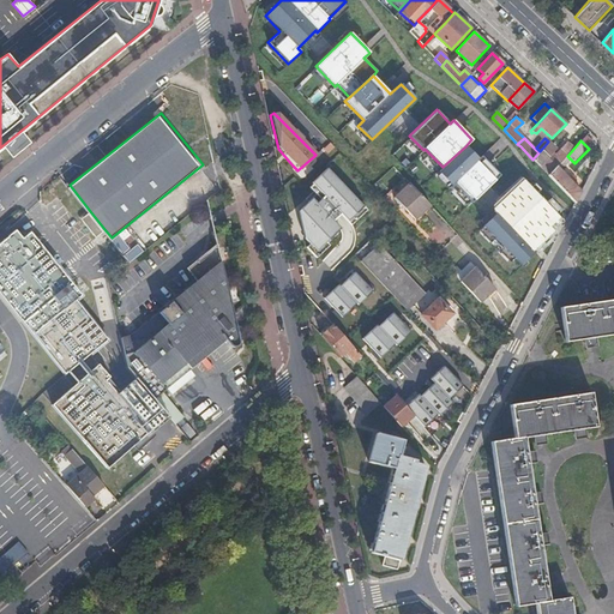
[(533,160),(539,167),(546,158),(547,157),(553,151),(555,149),(548,142),(540,151),(539,152),(533,160)]
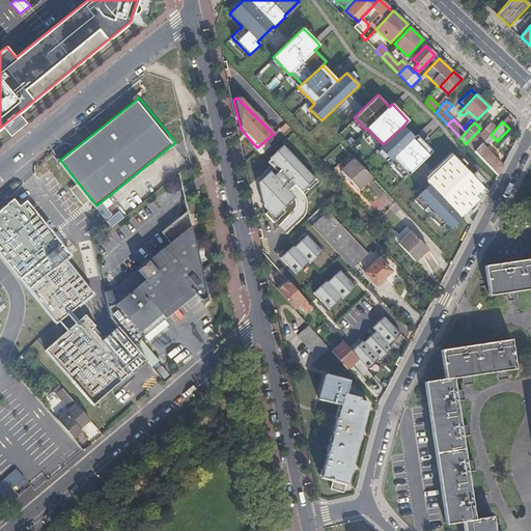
[(491,135),(497,128),(491,122),(485,129),(481,134),(478,131),(473,136),(476,138),(478,136),(484,141),(491,135)]
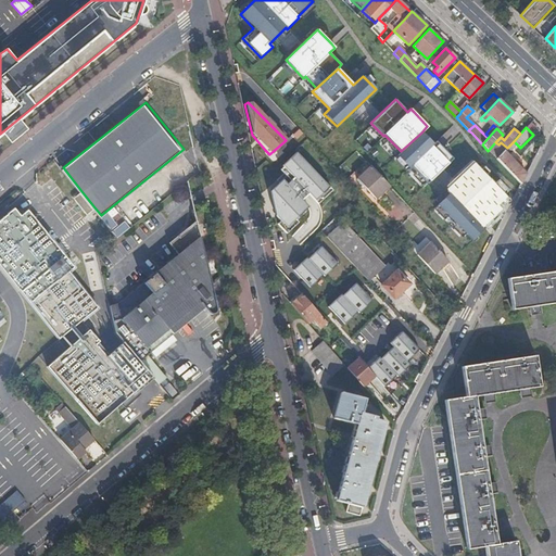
[(432,143),(421,133),(401,151),(396,155),(408,168),(411,166),(427,184),(453,159),(438,143),(436,140),(432,143)]
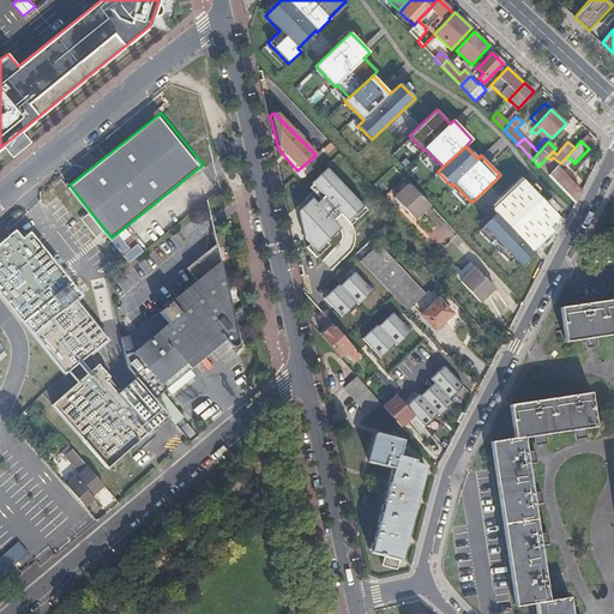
[(557,167),(561,172),(572,161),(567,156),(560,163),(557,167)]
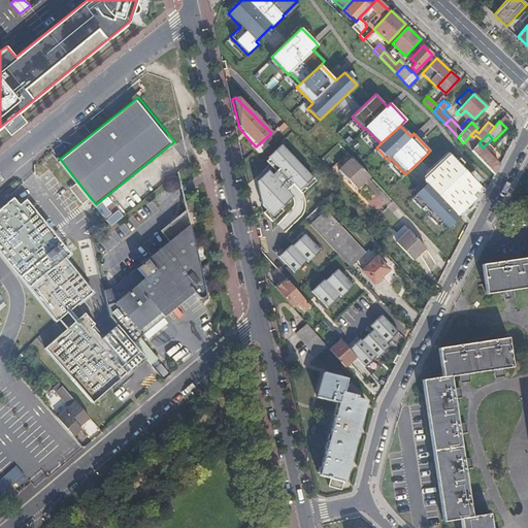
[(320,178),(281,137),(262,153),(269,163),(253,175),(258,200),(274,220),(320,178)]
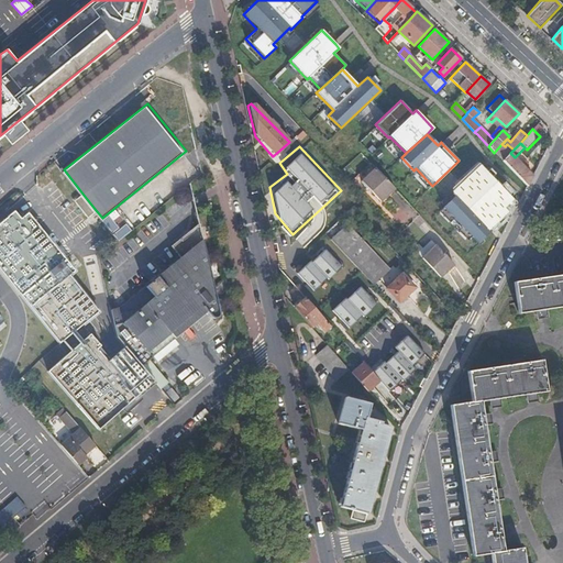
[(503,162),(527,186),(532,174),(515,157),(510,153),(503,162)]
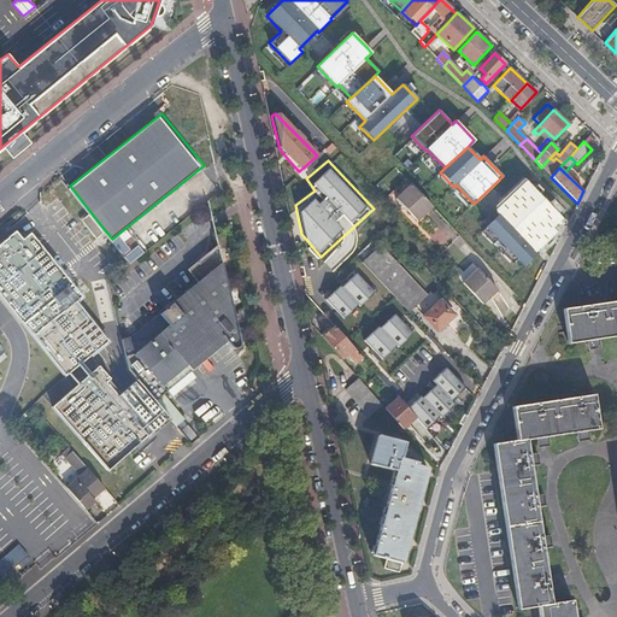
[(406,178),(383,201),(389,206),(397,200),(411,184),(406,178)]
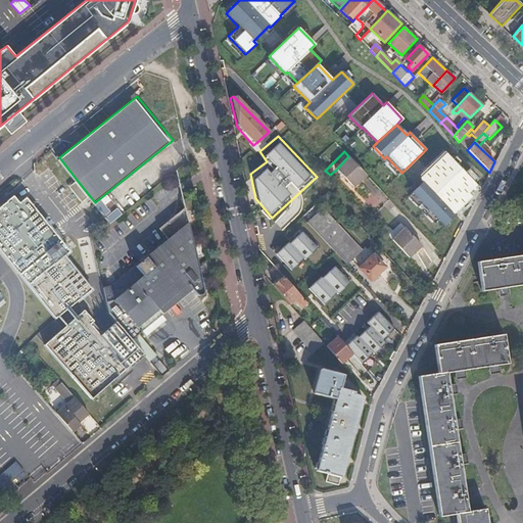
[(354,187),(367,176),(348,156),(336,170),(345,180),(346,179),(354,187)]
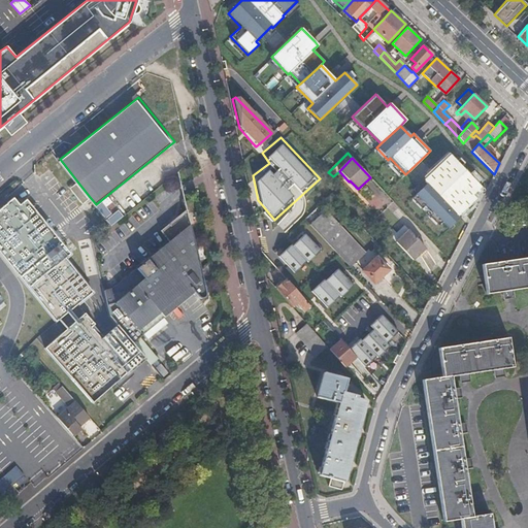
[(475,186),(451,160),(439,170),(440,171),(427,184),(427,183),(415,194),(448,229),(460,217),(456,212),(469,200),(465,196),(475,186)]
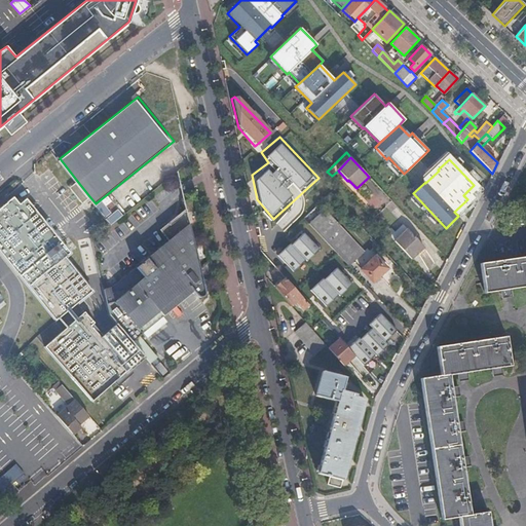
[(83,201),(89,196),(77,181),(71,186),(83,201)]
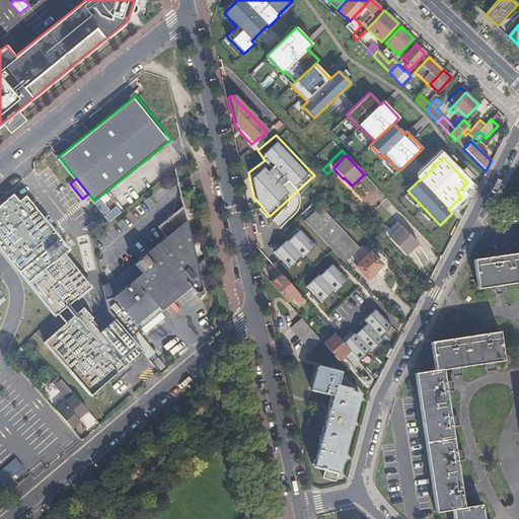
[(14,194),(0,205),(0,247),(1,249),(28,284),(55,316),(91,288),(65,253),(70,249),(26,196),(20,201),(14,194)]
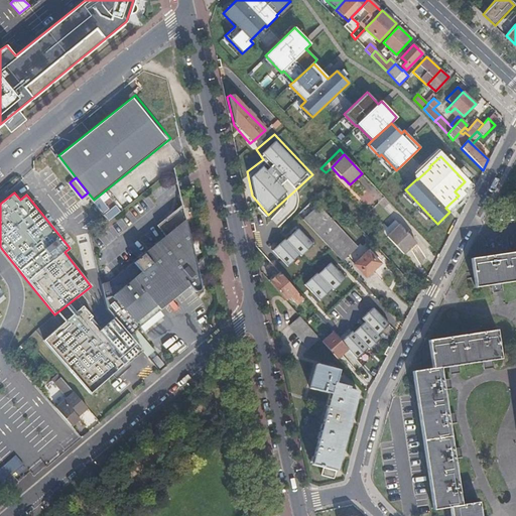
[(112,281),(103,283),(109,310),(147,356),(153,351),(137,330),(140,327),(136,321),(156,305),(160,310),(164,306),(160,301),(185,282),(194,290),(196,291),(200,291),(201,289),(202,287),(202,284),(183,205),(159,225),(167,236),(112,281)]
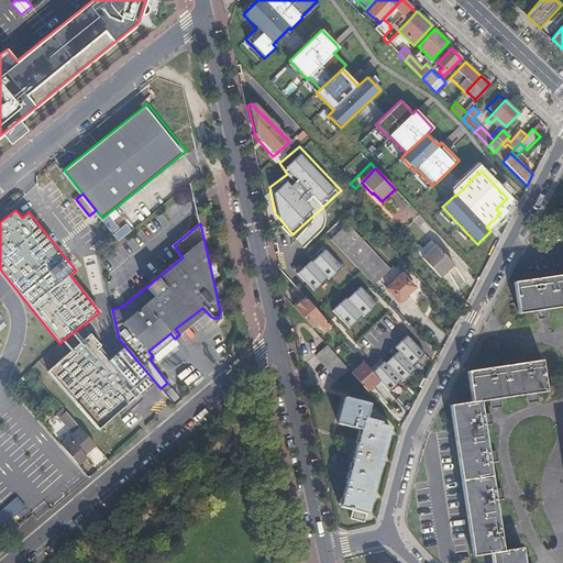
[(351,262),(374,286),(389,271),(346,225),(330,240),(351,262)]
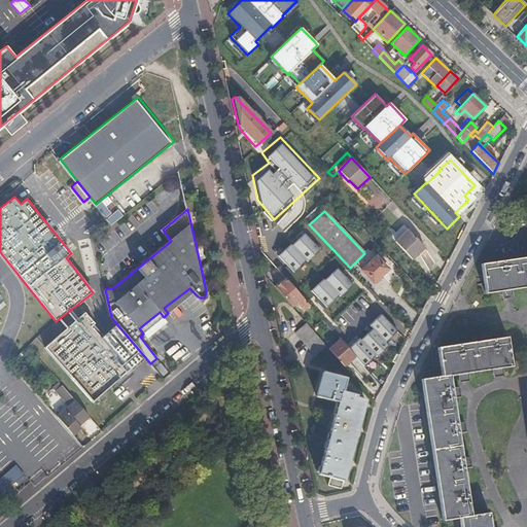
[(322,246),(305,225),(276,251),(292,271),(322,246)]
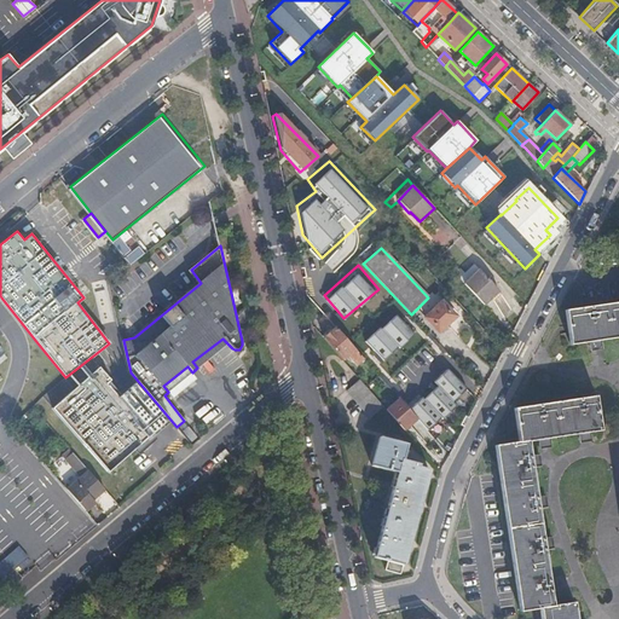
[(463,283),(484,305),(499,290),(479,270),(463,283)]
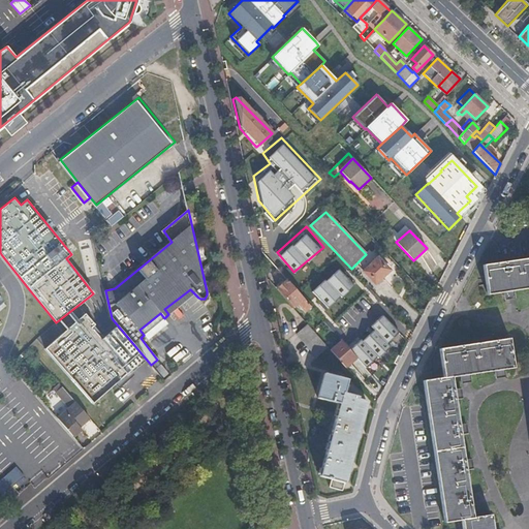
[(378,255),(363,270),(376,285),(393,270),(384,261),(386,259),(380,253),(378,255)]
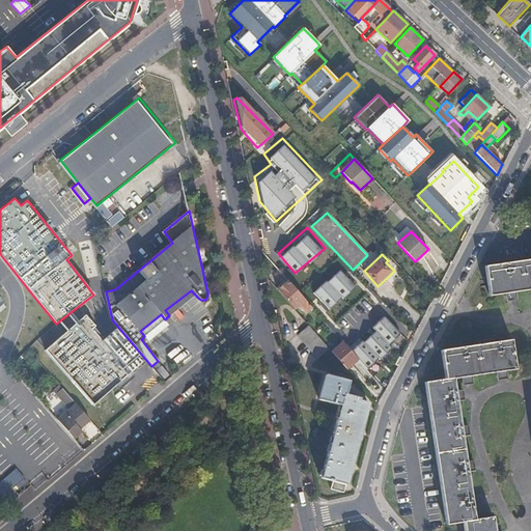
[(530,258),(484,266),(488,296),(530,288),(530,258)]
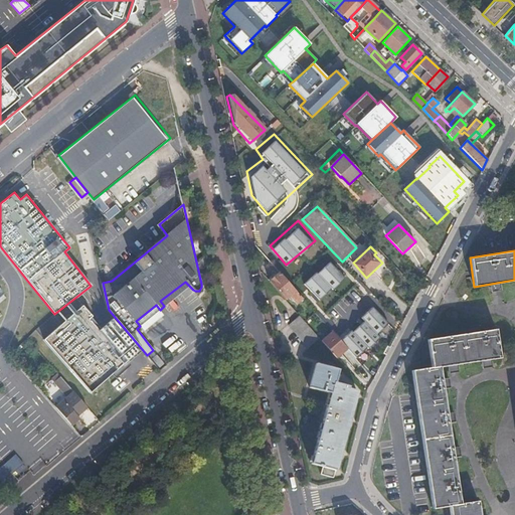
[(347,276),(331,256),(301,283),(317,301),(347,276)]
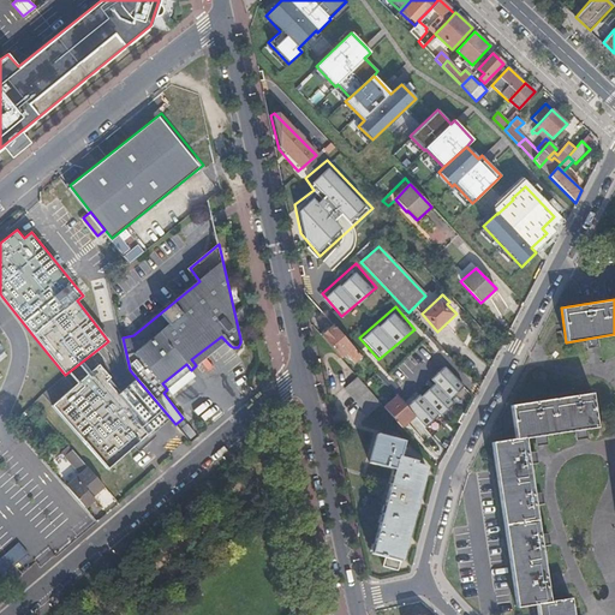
[(334,324),(321,338),(339,358),(345,353),(353,362),(362,354),(334,324)]
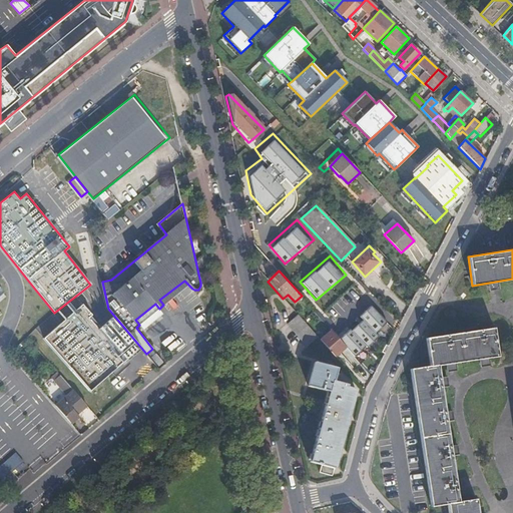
[(362,316),(337,337),(346,347),(354,356),(380,334),(376,330),(389,319),(372,298),(358,311),(362,316)]
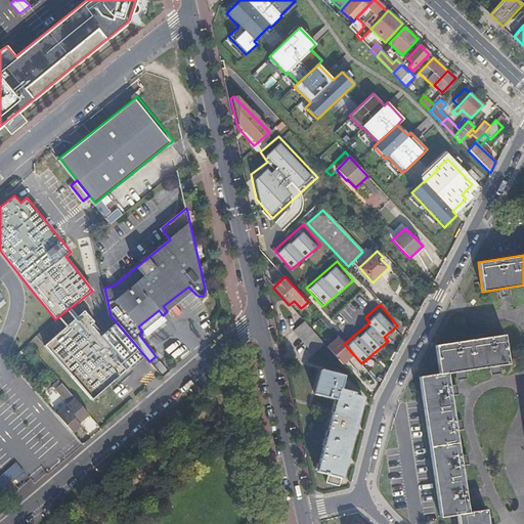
[(44,346),(92,400),(115,380),(114,380),(118,377),(119,377),(128,367),(91,324),(94,321),(85,311),(44,346)]
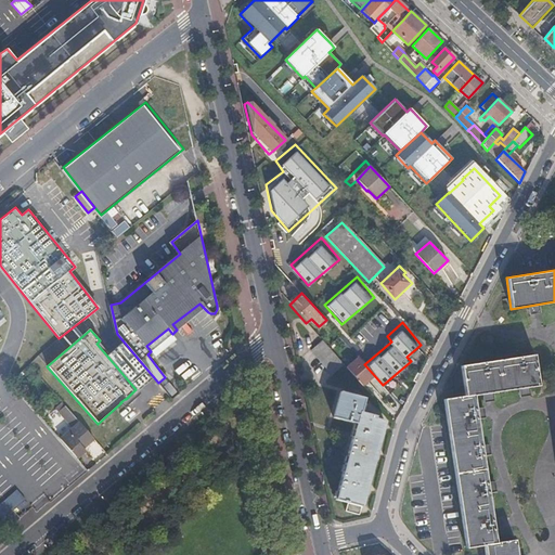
[(324,344),(322,340),(310,351),(332,374),(343,363),(324,344)]
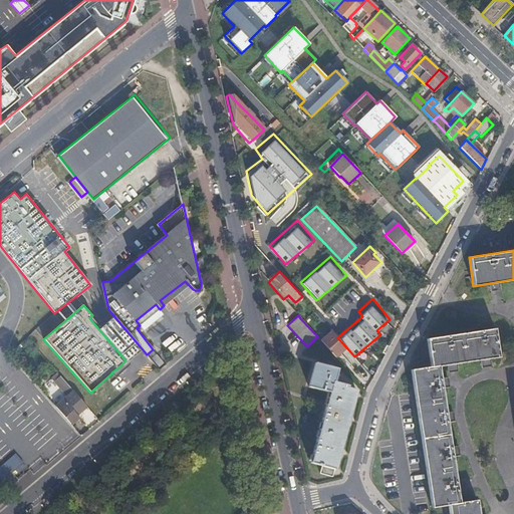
[(500,356),(496,327),(427,338),(431,365),(412,368),(431,508),(448,505),(449,513),(476,513),(475,500),(460,502),(440,365),(500,356)]
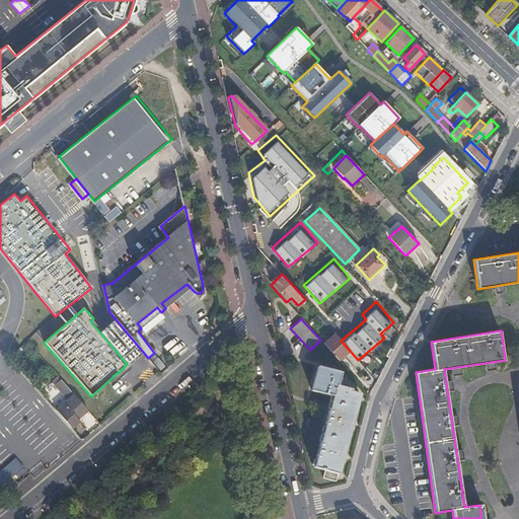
[(341,341),(334,334),(323,343),(339,360),(350,351),(341,341)]
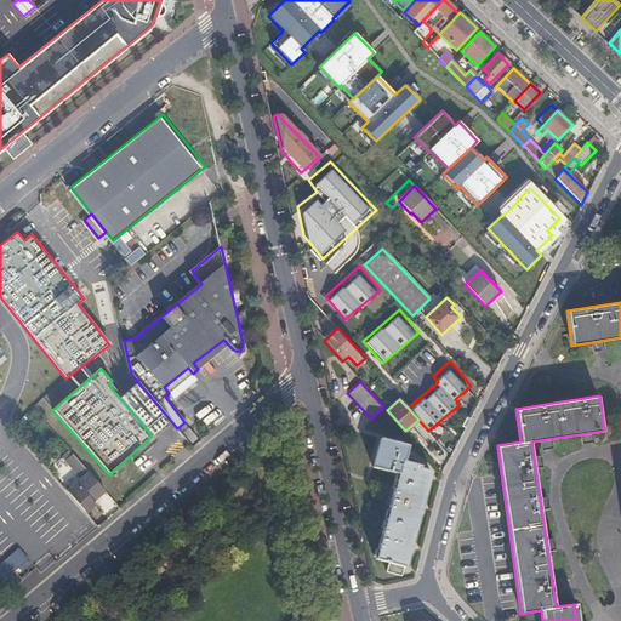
[(387,563),(385,574),(399,577),(429,469),(420,467),(420,465),(403,460),(408,444),(381,437),(372,466),(398,472),(374,559),(387,563)]
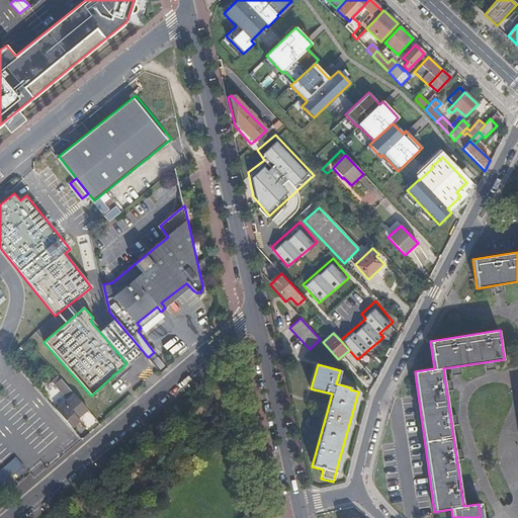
[(56,410),(71,427),(78,421),(77,419),(88,409),(59,375),(53,379),(56,384),(54,386),(66,401),(56,410)]
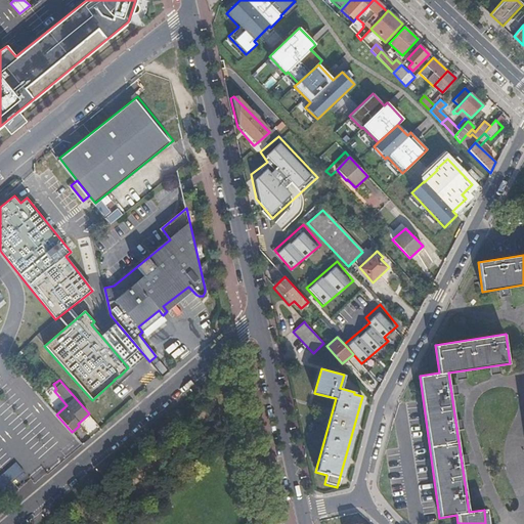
[(0,484),(7,495),(17,489),(12,481),(25,473),(18,464),(0,475),(0,484)]
